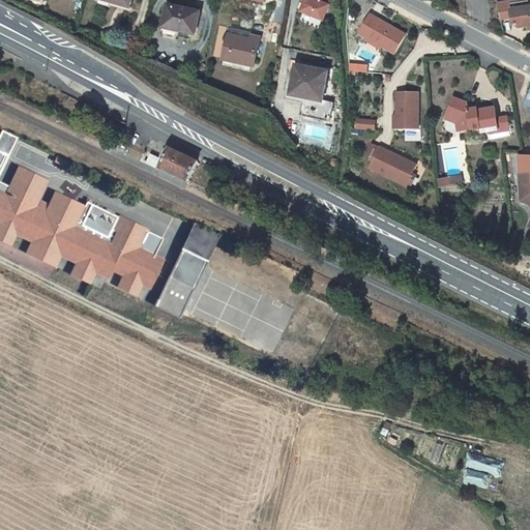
[(306,0),(305,4),(302,11),(324,20),(330,5),(327,4),(328,0),(306,0)]
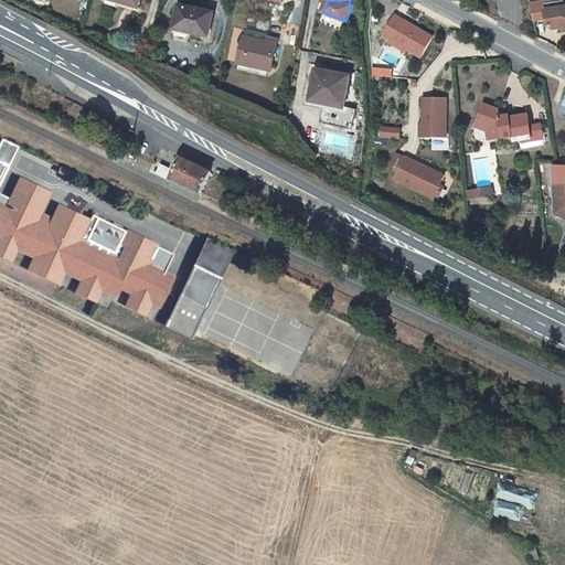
[(564,0),(547,0),(531,2),(534,21),(547,19),(548,25),(555,30),(564,28),(564,31),(564,30),(564,0)]
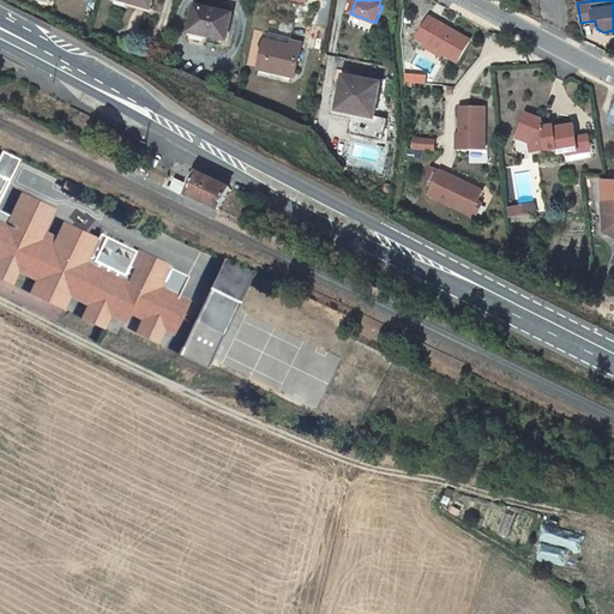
[(232,13),(196,6),(190,31),(209,36),(209,40),(214,41),(214,37),(227,40),(232,13)]
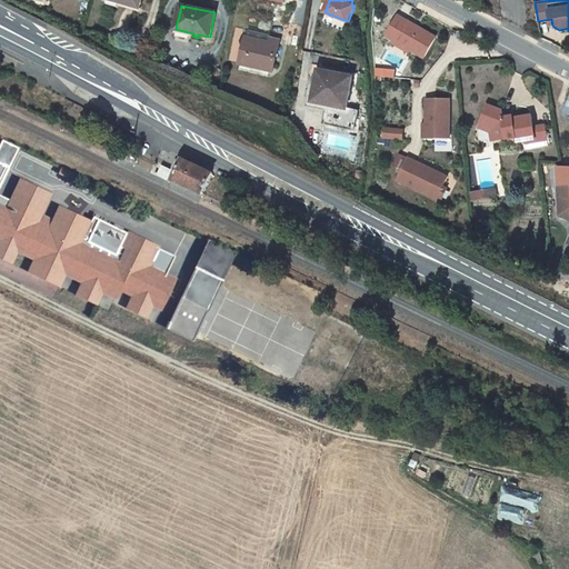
[(437,37),(406,20),(405,22),(397,18),(387,36),(425,58),(437,37)]
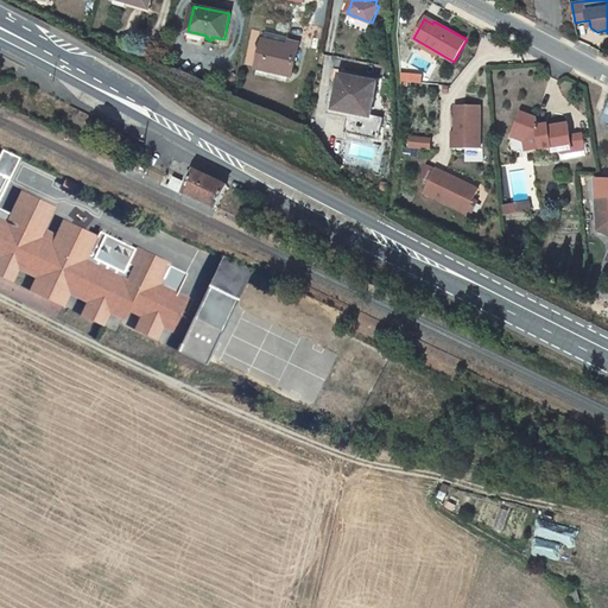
[(290,40),(290,38),(265,32),(264,39),(289,45),(290,40)]
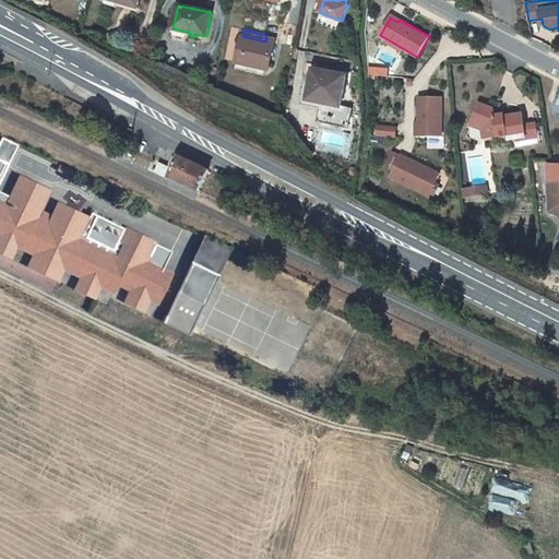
[(236,63),(269,70),(275,39),(266,37),(265,42),(242,36),(241,36),(236,63)]
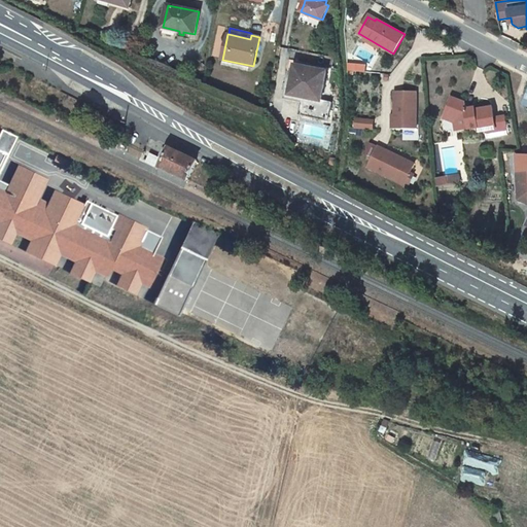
[(326,71),(295,65),(293,76),(289,75),(285,98),(290,99),(291,95),(304,97),(303,101),(300,114),(328,120),(332,103),(321,100),(326,71)]
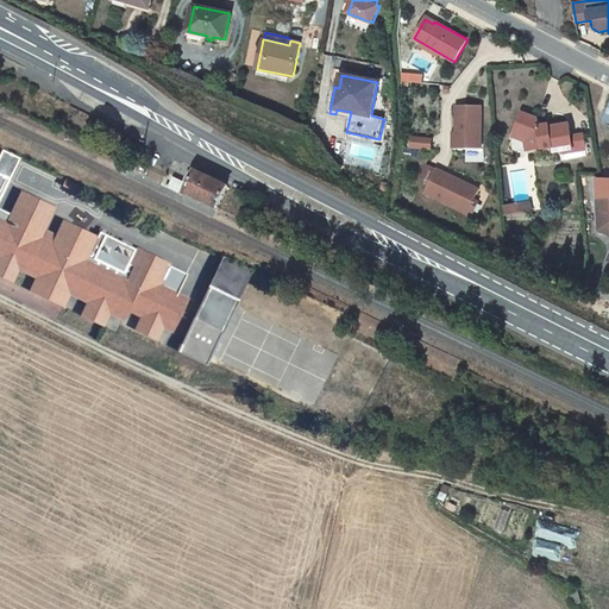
[(456,132),(456,148),(481,148),(482,106),(457,106),(456,132)]
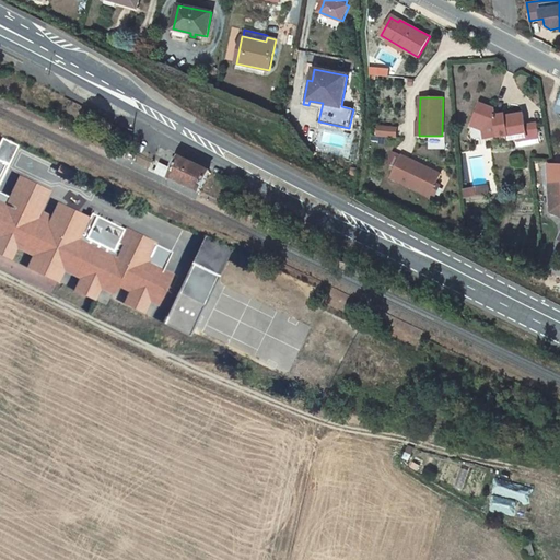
[(480,104),(473,123),(482,126),(483,130),(485,139),(508,135),(509,140),(516,138),(517,146),(539,142),(536,124),(526,126),(524,114),(505,117),(505,115),(496,116),(494,109),(480,104)]
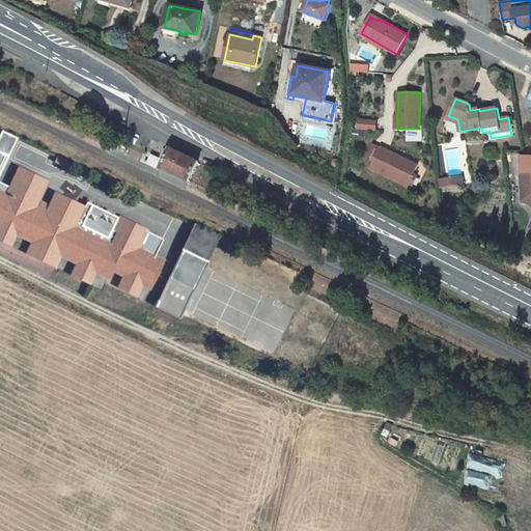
[(375,121),(360,119),(359,129),(375,130),(375,121)]
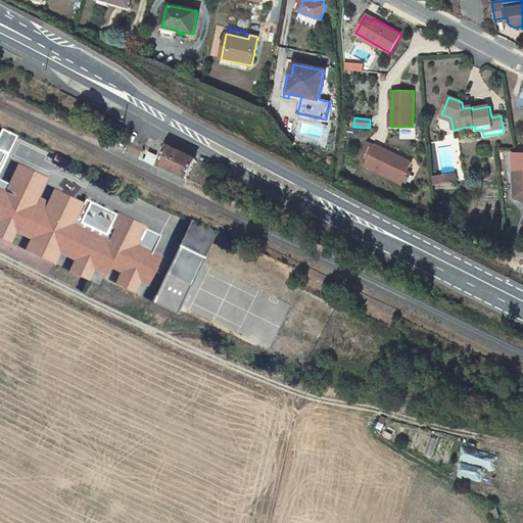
[(120,135),(124,127),(111,122),(107,129),(120,135)]
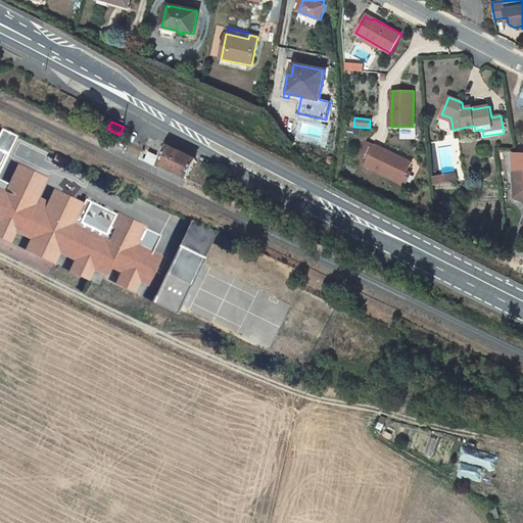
[(2,129),(0,132),(0,148),(5,151),(0,161),(0,168),(15,135),(2,129)]
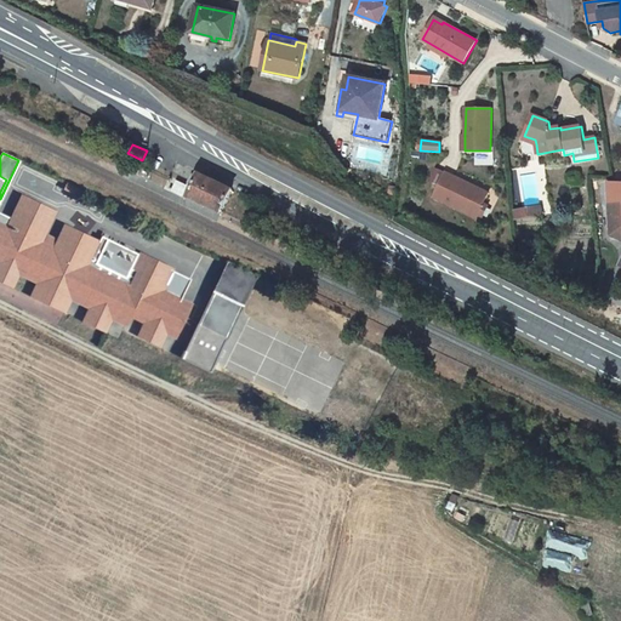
[(472,186),(445,172),(433,198),(477,218),(478,215),(484,204),(489,193),(477,187),(476,189),(471,187),(472,186)]
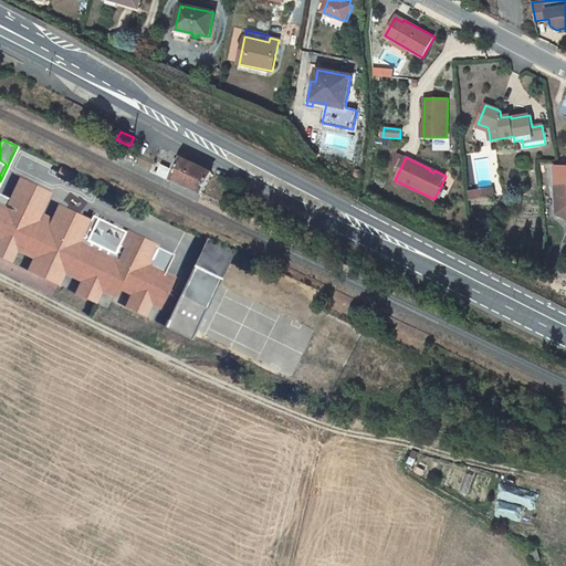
[(167,180),(170,171),(155,164),(145,159),(142,167),(167,180)]
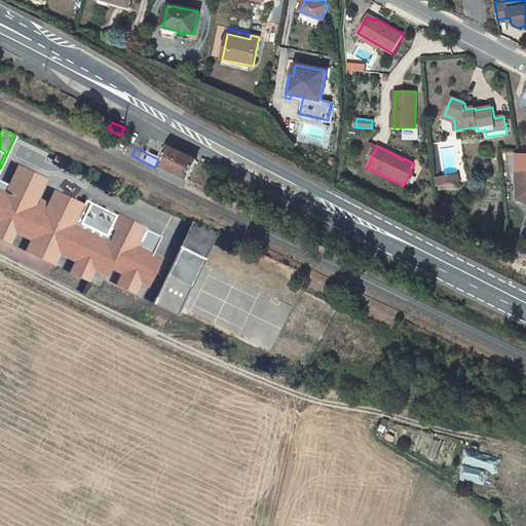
[(196,161),(168,148),(162,160),(159,166),(188,180),(196,161)]
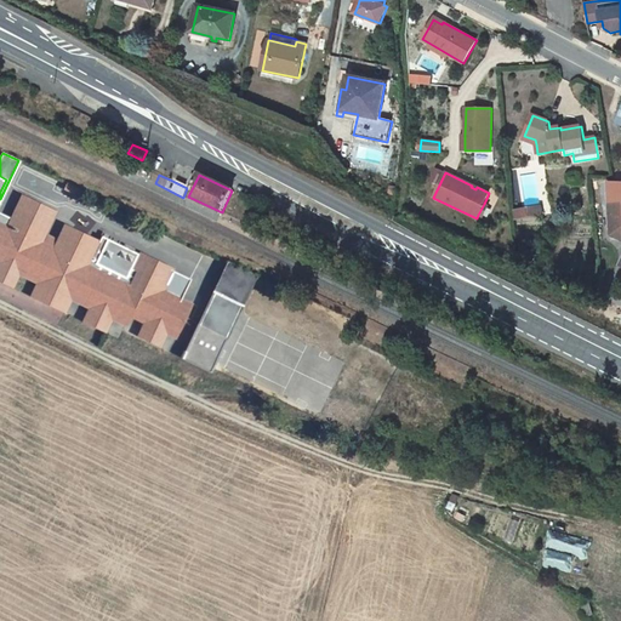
[(176,337),(192,303),(182,297),(174,295),(183,275),(159,263),(155,268),(149,266),(152,260),(104,237),(102,243),(67,226),(60,240),(46,234),(18,221),(11,217),(0,212),(0,192),(6,180),(0,176),(0,272),(17,279),(20,274),(33,281),(35,277),(77,297),(75,301),(89,308),(86,313),(109,324),(112,319),(126,325),(131,315),(143,323),(141,328),(164,339),(166,334),(176,337)]
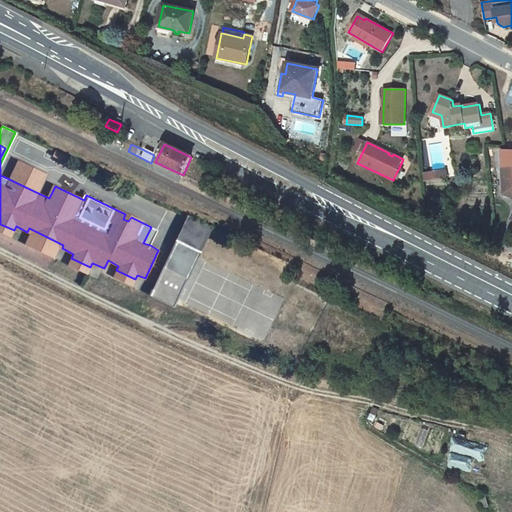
[(19,160),(9,179),(15,182),(38,193),(47,173),(19,160)]
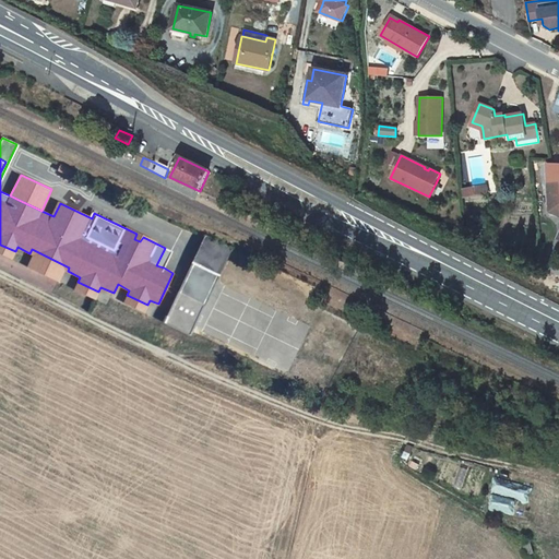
[(558,182),(548,183),(549,212),(558,216),(558,182)]
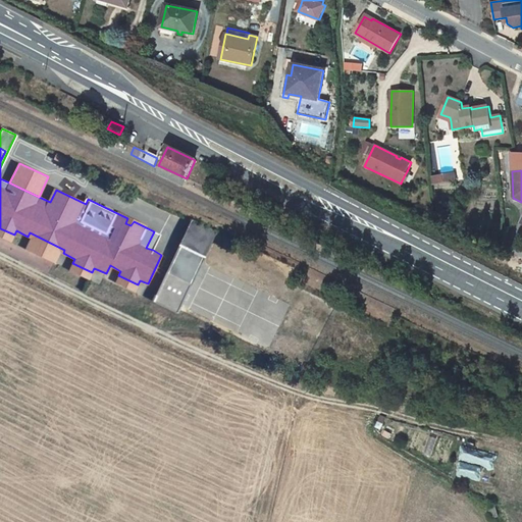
[(410,173),(407,171),(402,180),(406,183),(410,173)]
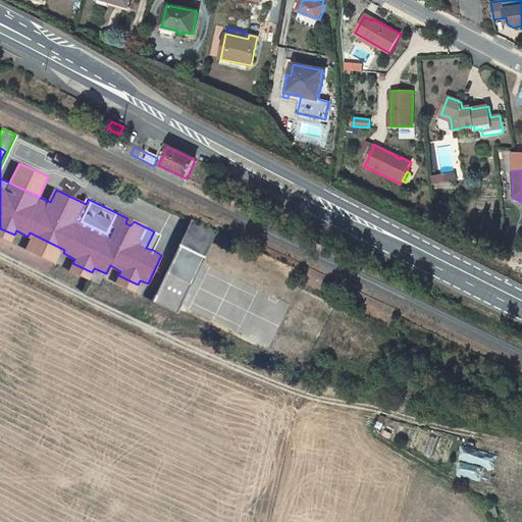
[(455,173),(432,176),(433,185),(456,180),(455,173)]
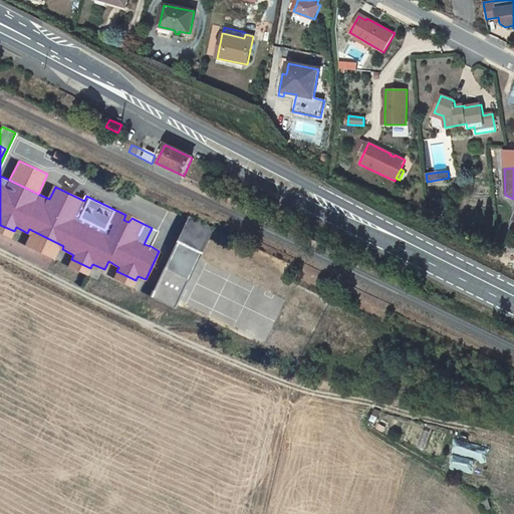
[(213,228),(188,216),(176,241),(201,252),(213,228)]
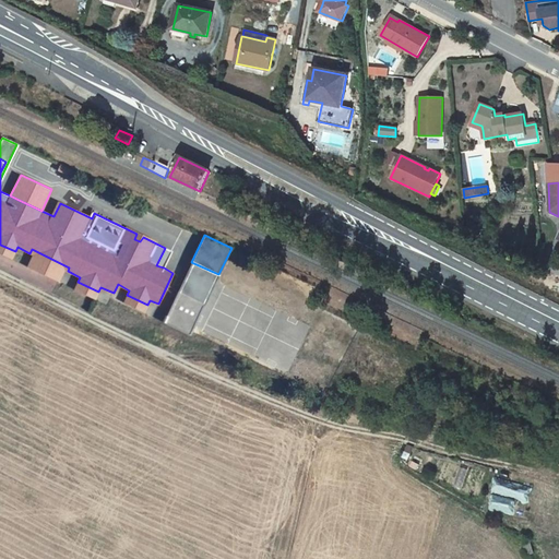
[(0,253),(11,259),(15,251),(0,245),(0,253)]
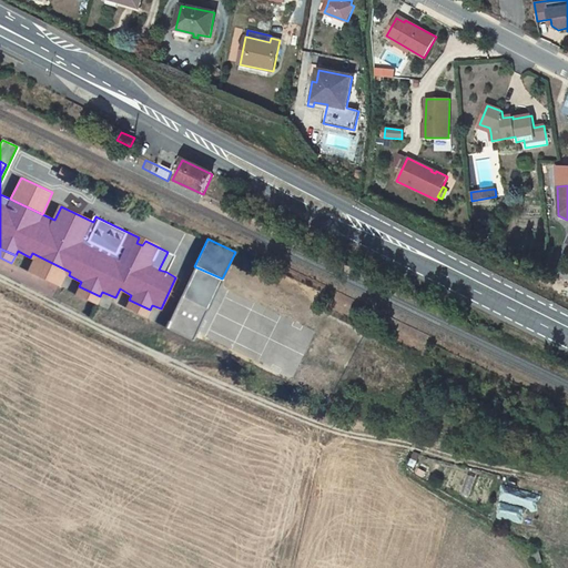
[(166,272),(174,254),(168,252),(159,270),(166,272)]
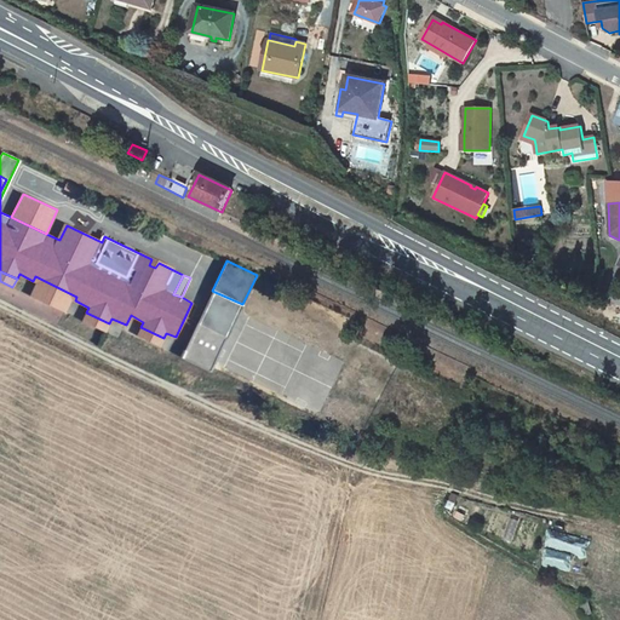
[(35,276),(33,281),(36,282),(30,296),(65,313),(72,299),(75,300),(76,297),(35,276)]
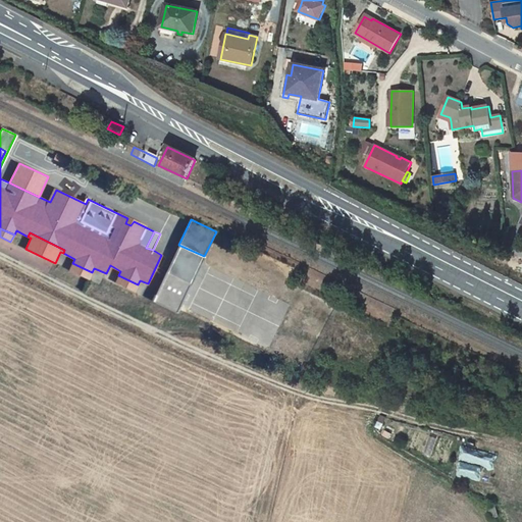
[(89,279),(92,272),(72,263),(69,270),(89,279)]
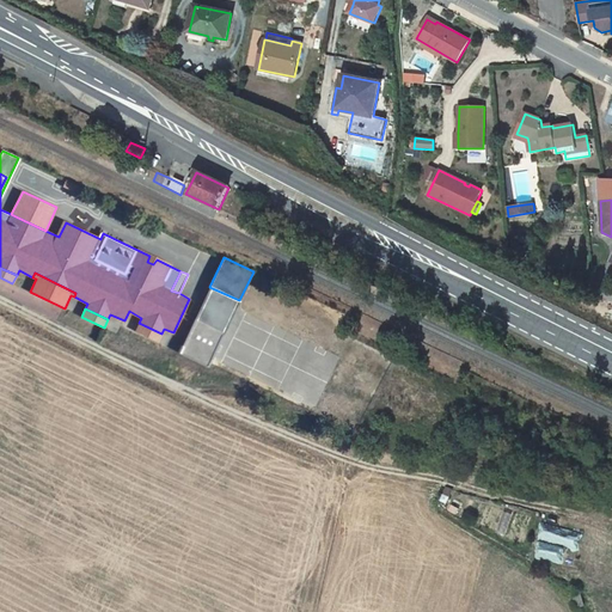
[(158,342),(161,334),(139,323),(135,331),(158,342)]
